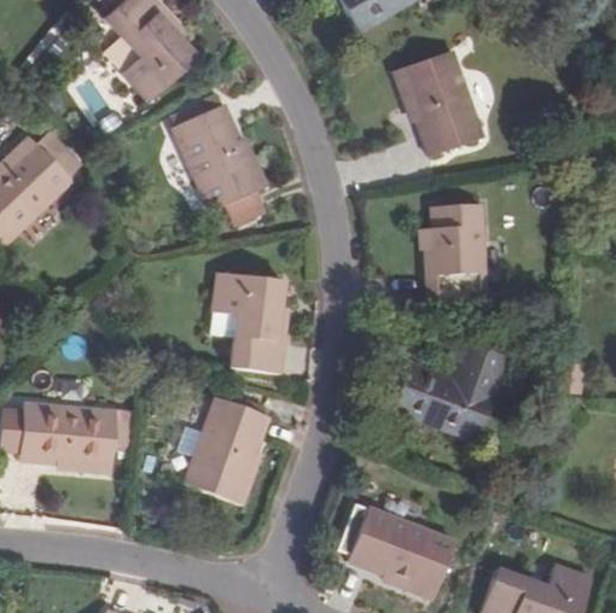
[(154,101),(201,60),(175,30),(180,25),(158,0),(128,0),(110,17),(144,56),(127,71),(154,101)]
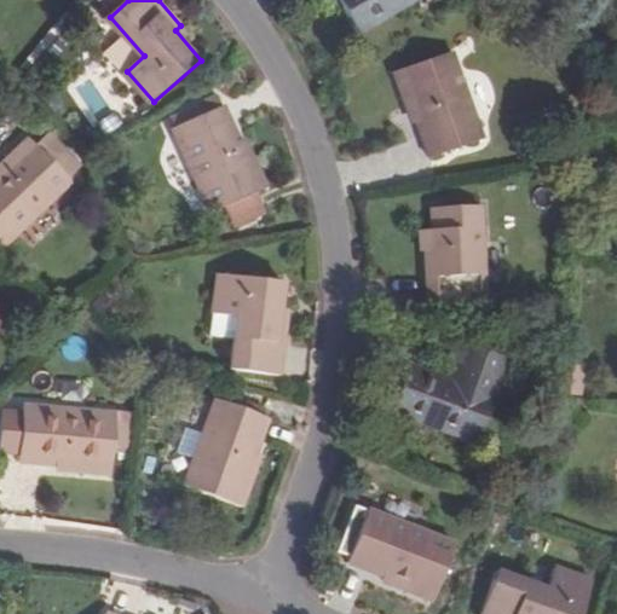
[(340,0),(357,28),(405,0),(340,0)]
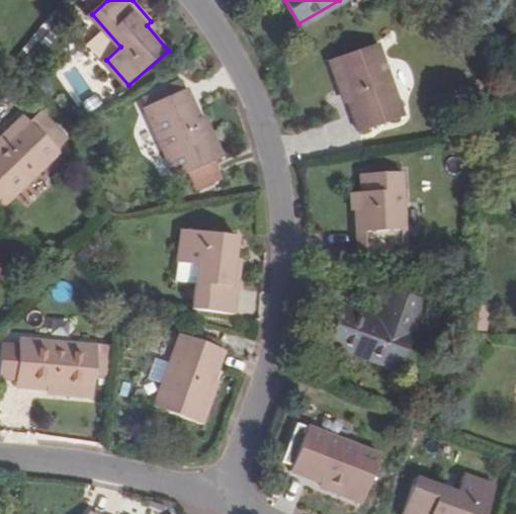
[(407,115),(379,40),(331,59),(343,89),(338,91),(353,134),(407,115)]
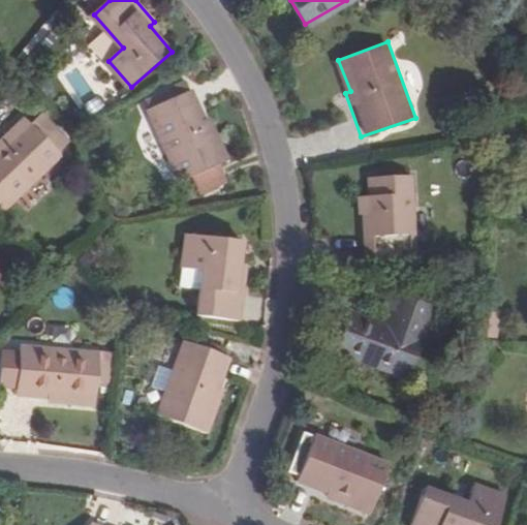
[(209,127),(190,86),(148,105),(181,178),(227,157),(214,126),(209,127)]
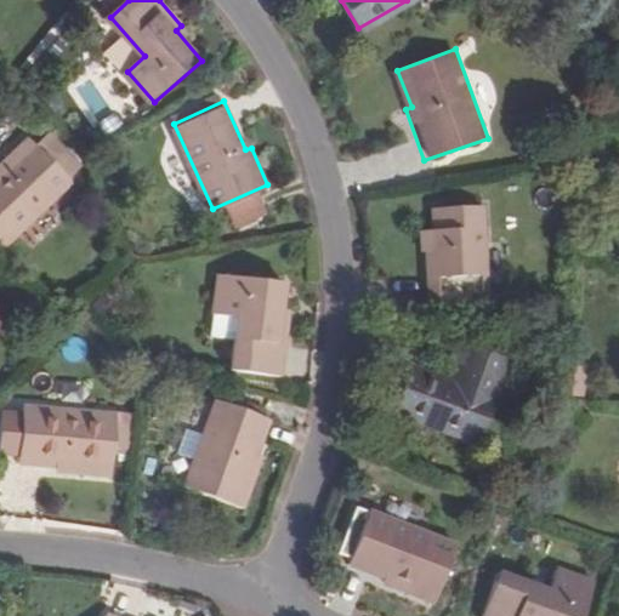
[(0,240),(3,244),(71,180),(28,137),(0,163),(4,167),(0,170),(0,240)]
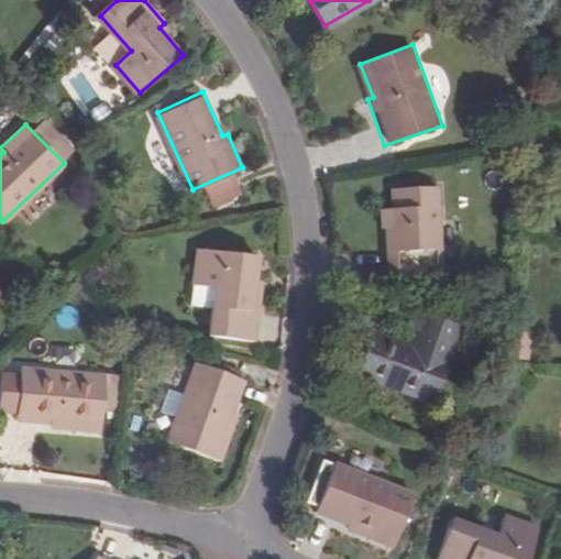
[(440,184),(396,185),(397,206),(389,205),(393,277),(446,275),(440,184)]
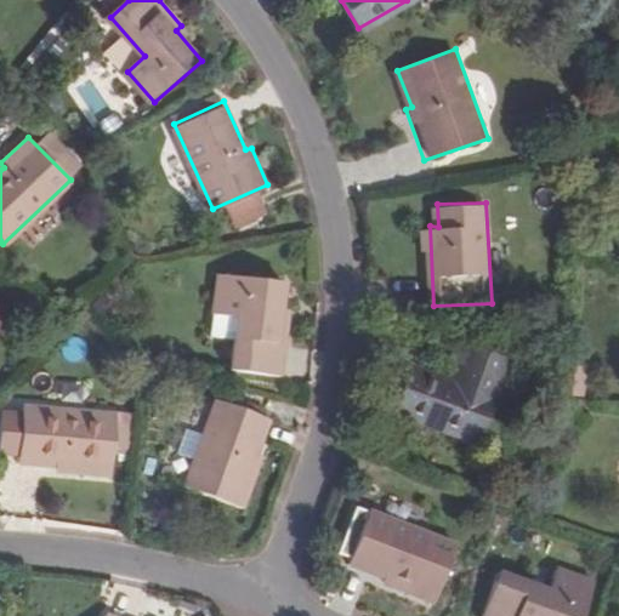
[(287,280),(222,272),(216,311),(240,313),(234,366),(282,374),(290,319),(283,317),(287,280)]
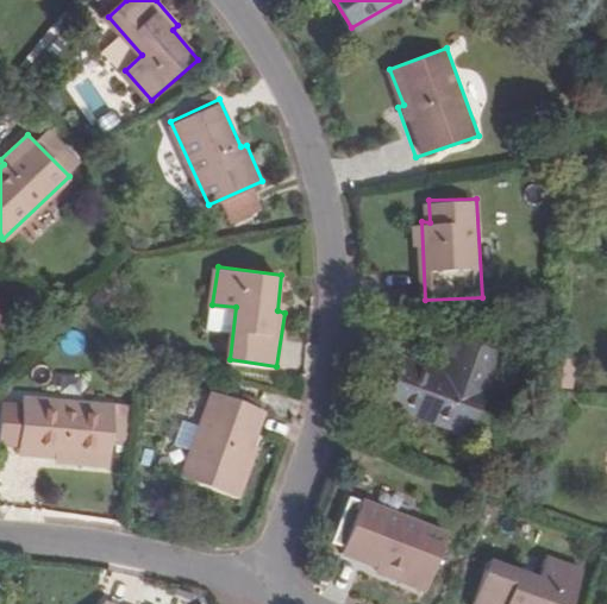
[(501,348),(455,332),(446,352),(461,357),(456,375),(406,356),(389,402),(473,433),(489,388),(487,387),(501,348)]
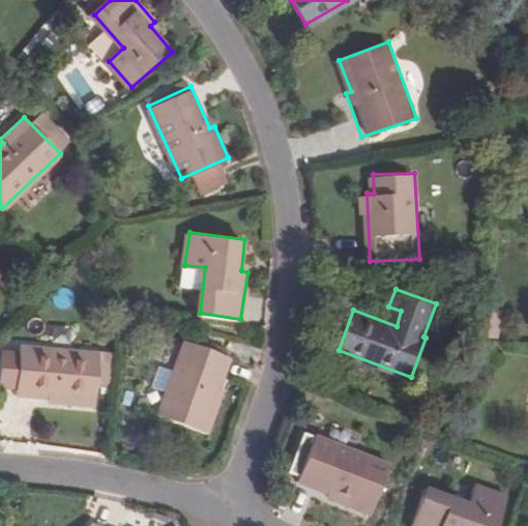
[(158,413),(207,432),(220,401),(215,399),(230,357),(185,340),(158,413)]
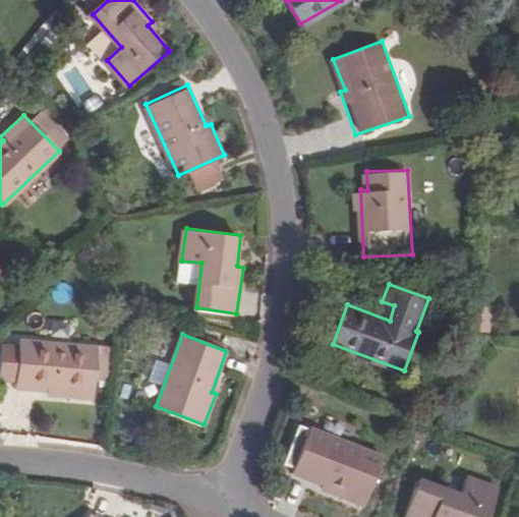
[(62,391),(61,395),(94,398),(99,346),(21,339),(16,386),(62,391)]
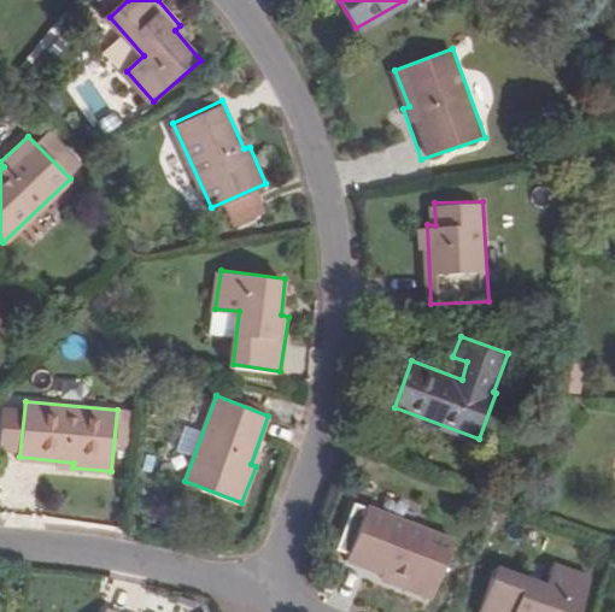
[(338,547),(349,551),(367,505),(356,500),(338,547)]
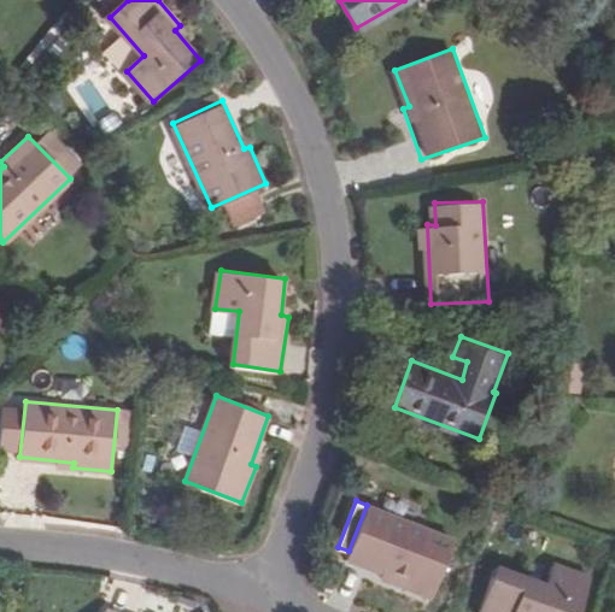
[(435,596),(457,540),(370,506),(351,559),(402,577),(399,583),(435,596)]
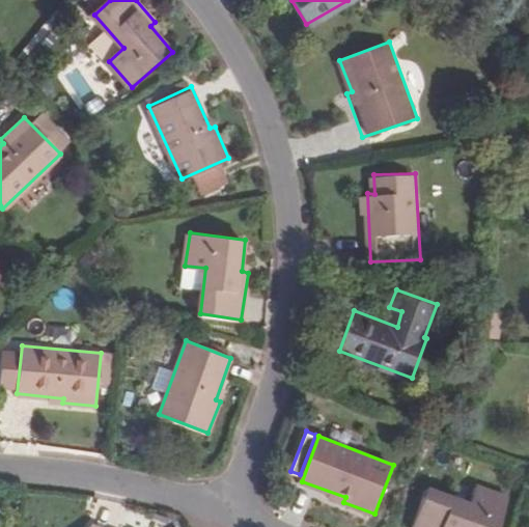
[(428,489),(414,526),(499,526),(510,498),(478,486),(472,505),(428,489)]
